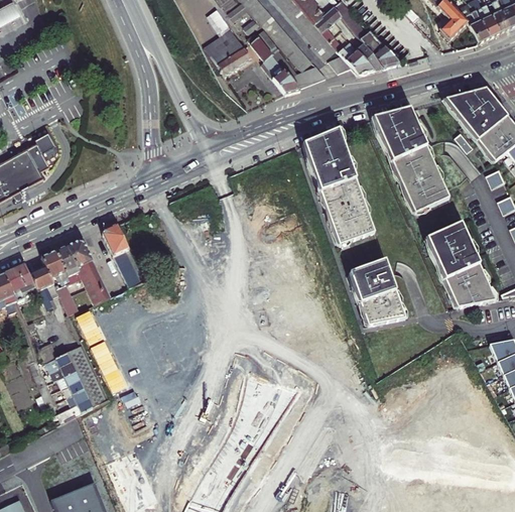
[(310,62),(257,0),(240,0),(300,72),(310,62)]
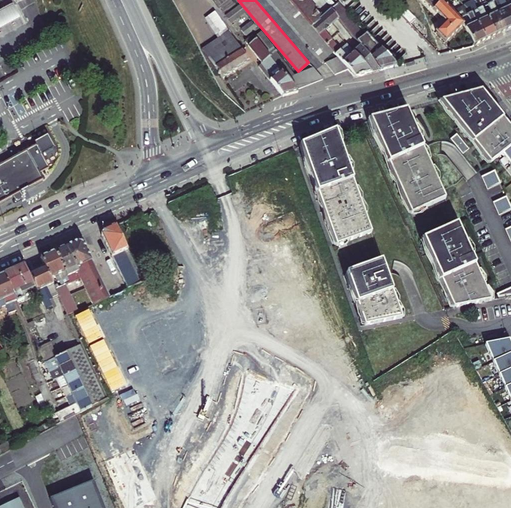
[(335,50),(292,0),(275,0),(325,57),(335,50)]
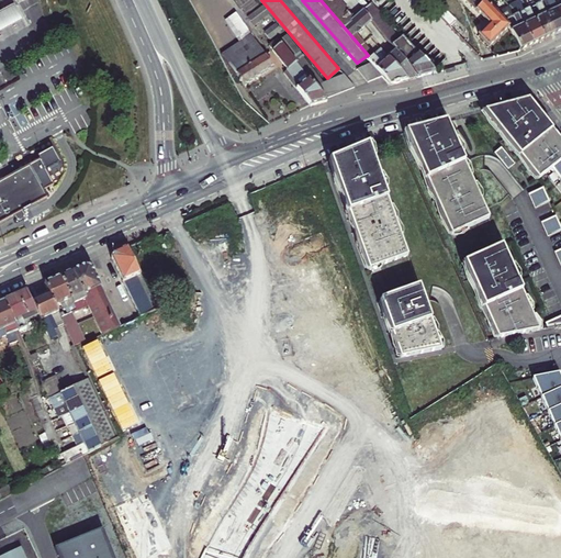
[(321,0),(368,55),(372,60),(383,74),(390,81),(407,77),(382,45),(374,52),(356,30),(365,23),(357,13),(352,17),(338,0),(321,0)]
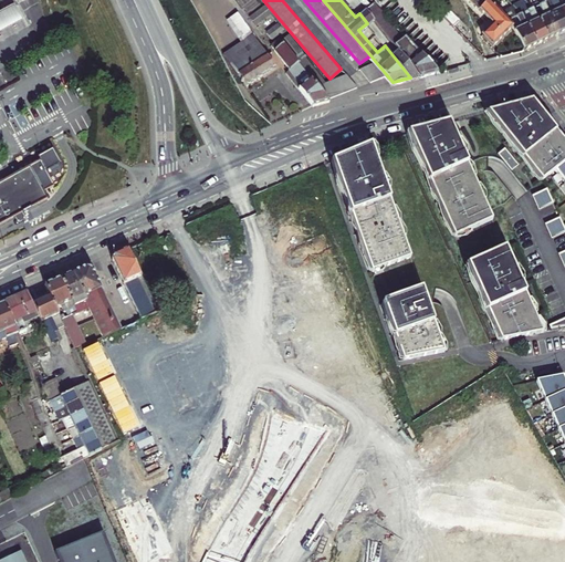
[(438,70),(437,68),(375,0),(367,7),(375,17),(393,39),(420,74),(438,70)]
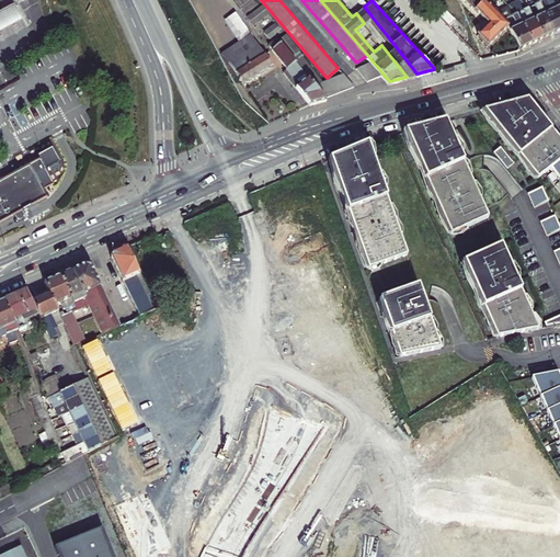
[(386,0),(379,6),(432,64),(444,55),(395,0),(386,0)]
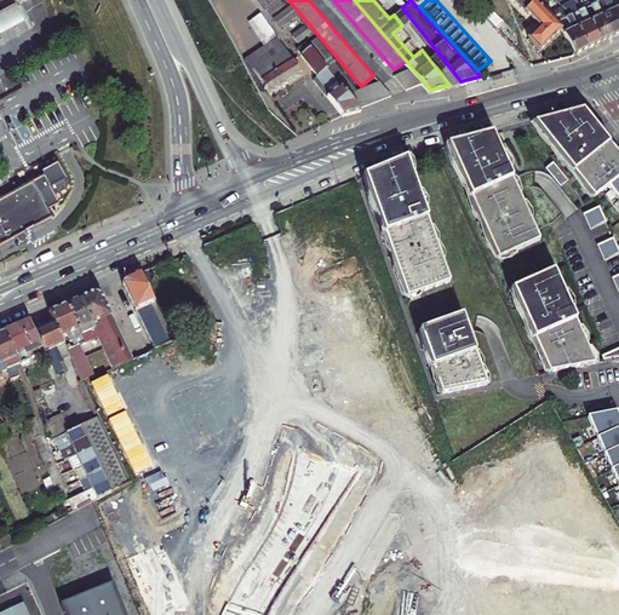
[(552,13),(539,0),(519,0),(542,23),(529,35),(542,47),(563,27),(563,26),(552,13)]
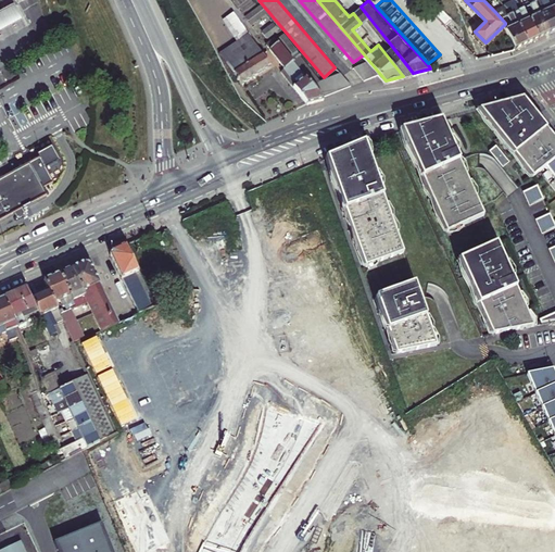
[(515,11),(528,40),(539,35),(526,7),(519,0),(513,0),(506,3),(515,11)]
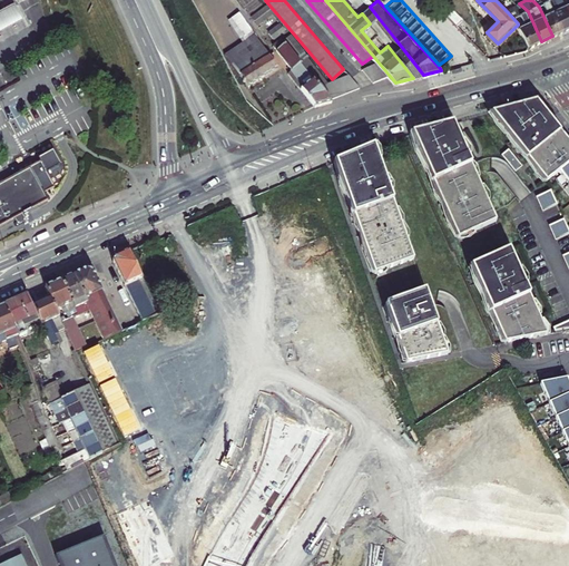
[(552,36),(565,30),(550,0),(532,0),(539,7),(552,36)]
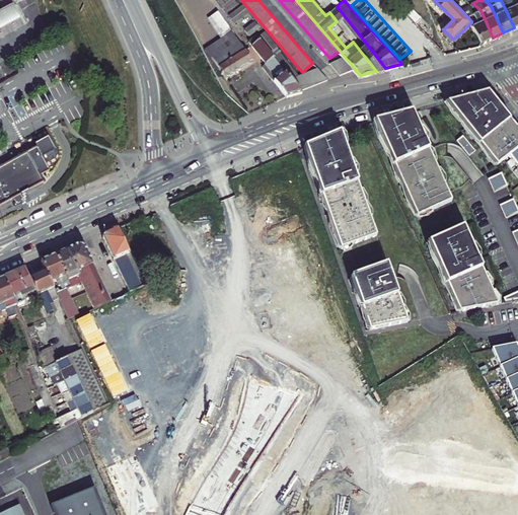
[(501,0),(514,27),(517,25),(517,10),(513,0),(501,0)]
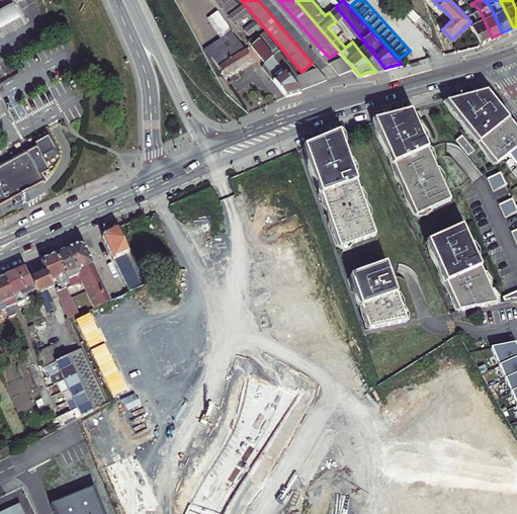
[(481,43),(492,37),(480,10),(471,3),(461,11),(470,21),(470,22),(476,32),(481,43)]
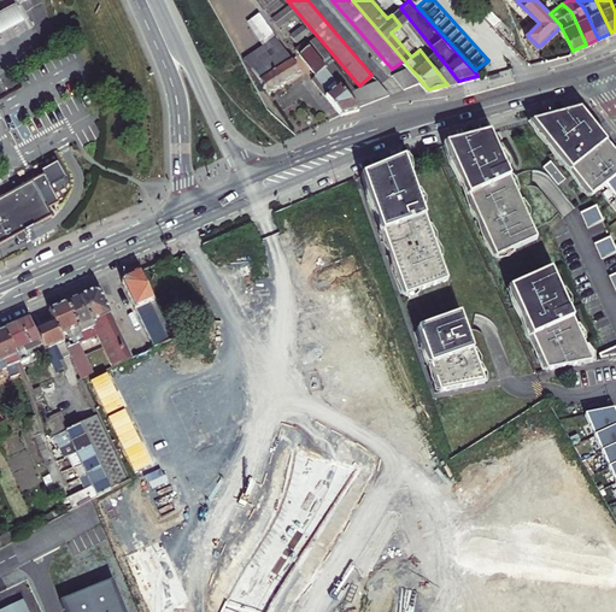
[(0,36),(17,28),(27,23),(18,5),(9,10),(0,15),(0,36)]
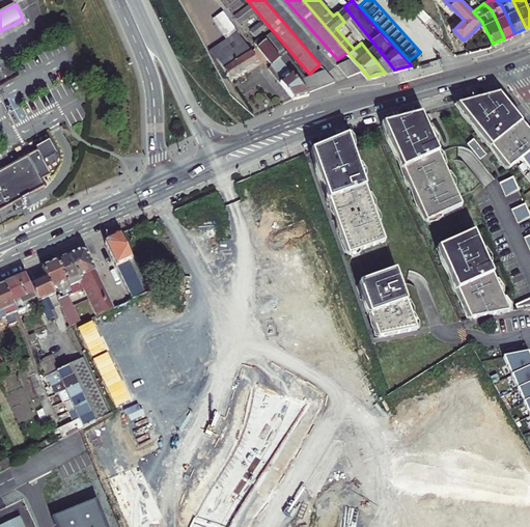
[(352,16),(344,6),(337,12),(344,22),(352,16)]
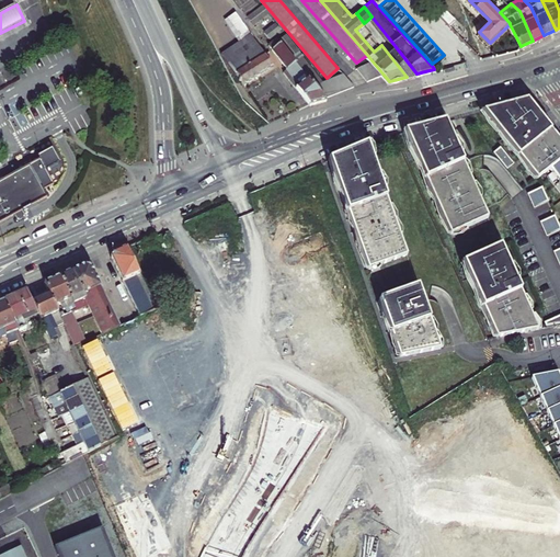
[(448,7),(441,12),(459,34),(466,29),(448,7)]
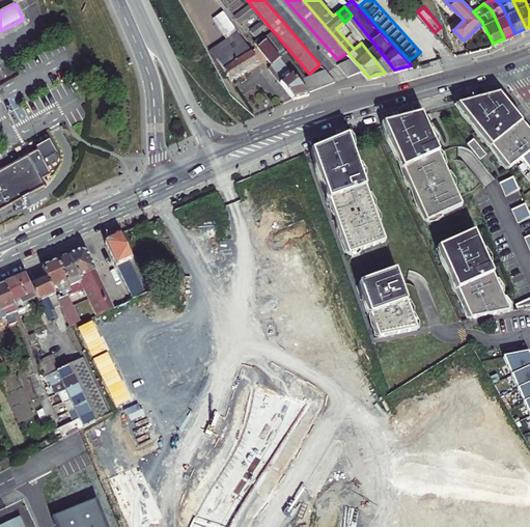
[(238,29),(224,9),(215,16),(227,36),(238,29)]
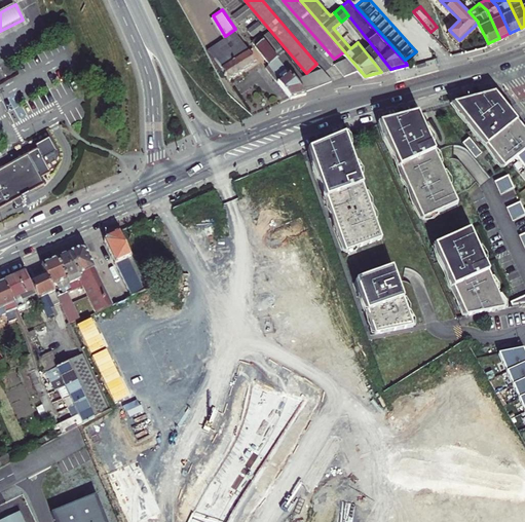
[(254,32),(263,25),(259,19),(249,26),(254,32)]
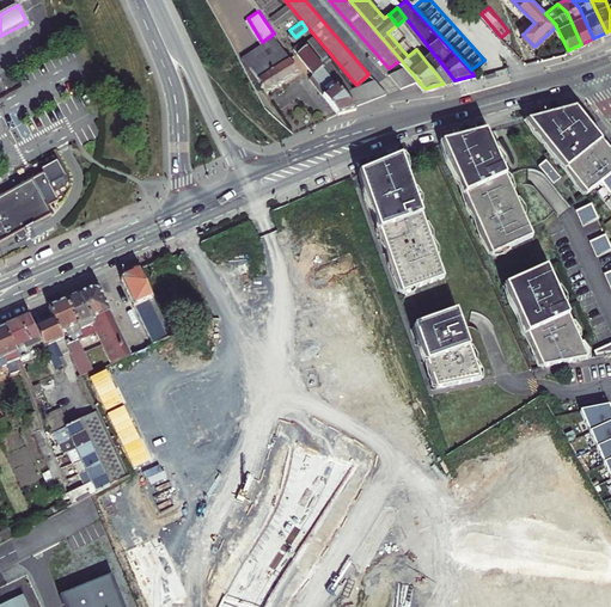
[(268,89),(299,68),(274,34),(262,42),(243,55),(257,77),(260,75),(268,89)]
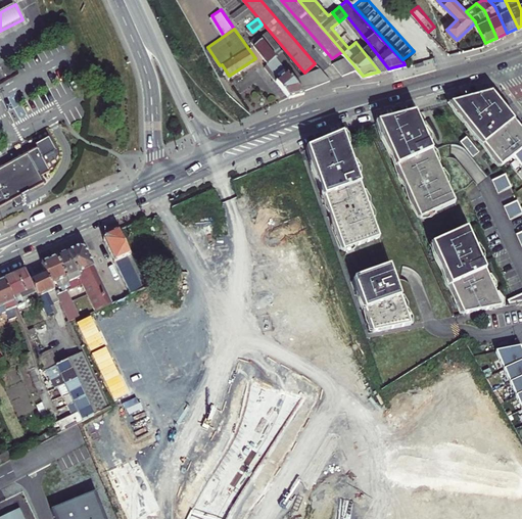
[(267,29),(261,35),(285,66),(292,61),(267,29)]
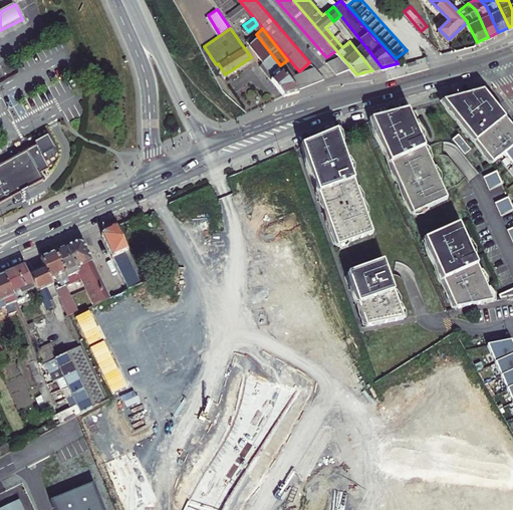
[(264,60),(260,62),(281,88),(284,92),(299,89),(298,87),(326,76),(316,64),(299,71),(288,75),(280,65),(256,34),(254,32),(247,38),(264,60)]
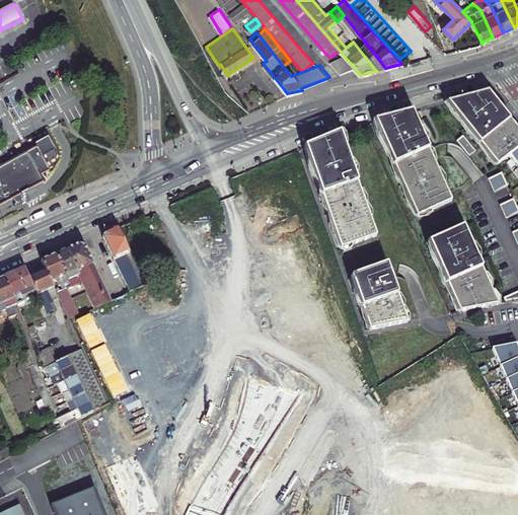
[(360,35),(353,42),(376,71),(385,68),(360,35)]
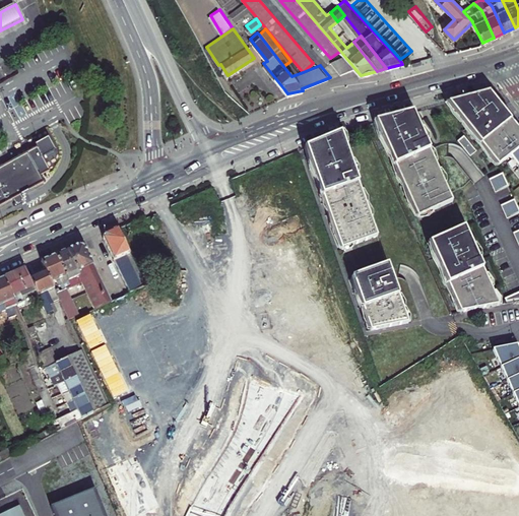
[(354,68),(344,56),(332,61),(342,72),(354,68)]
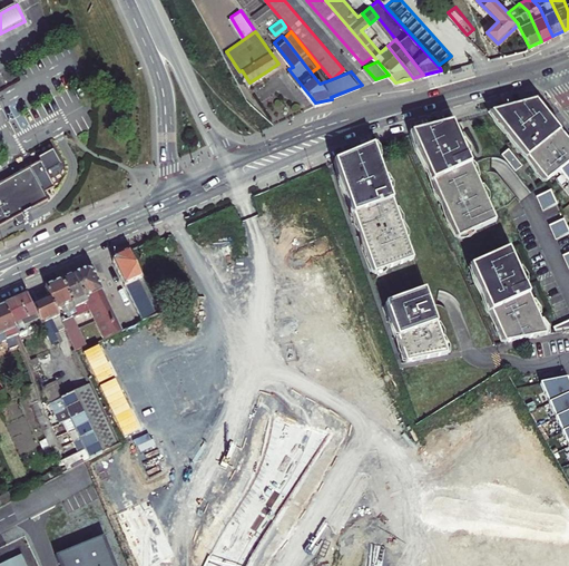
[(537,98),(492,109),(529,154),(561,128),(537,98)]
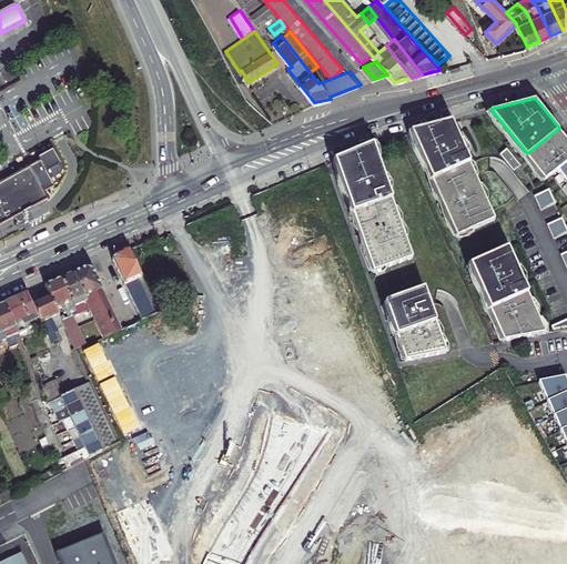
[(452,119),(411,129),(457,233),(495,217),(452,119)]
